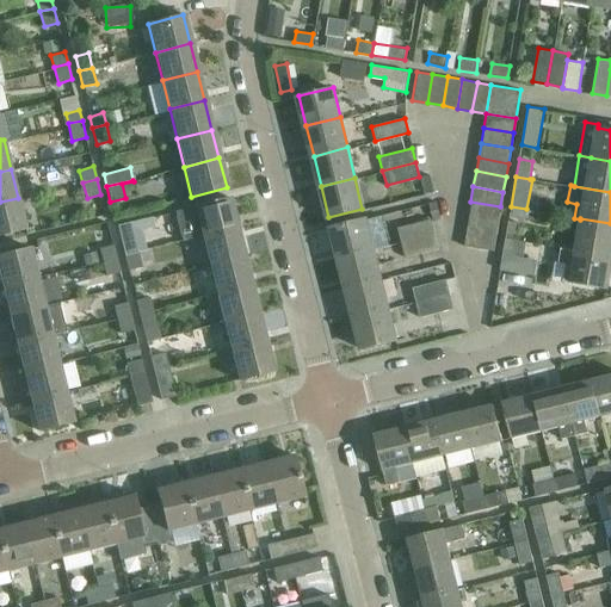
[(18,198),(0,202),(0,233),(25,228),(18,198)]
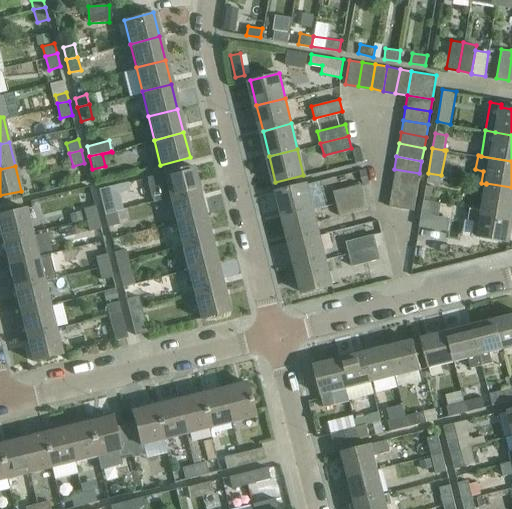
[(198,190),(192,166),(145,178),(151,202),(168,197),(198,190)]
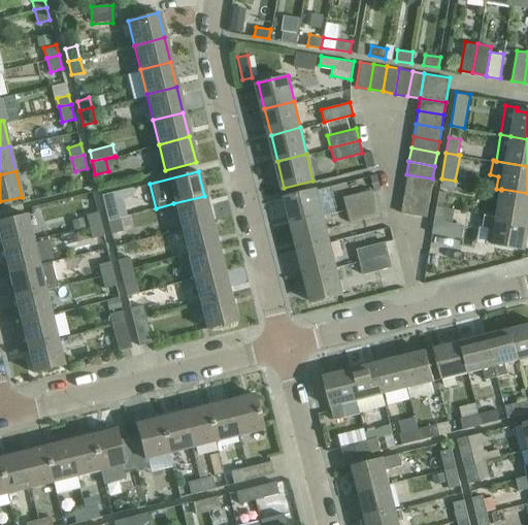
[(406,174),(404,186),(430,192),(432,178),(406,174)]
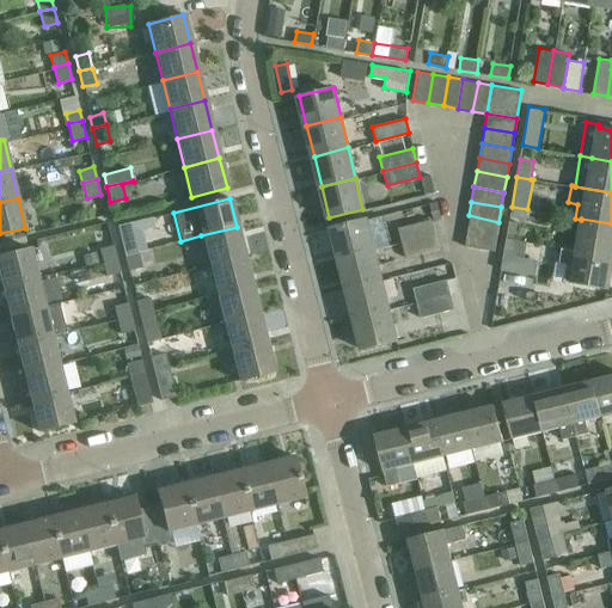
[(527,209),(512,207),(510,216),(526,219),(527,209)]
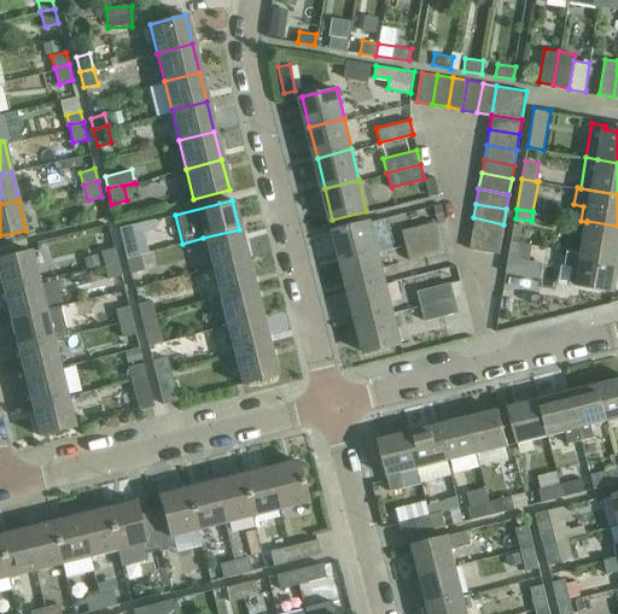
[(503,224),(473,217),(468,247),(499,252),(503,224)]
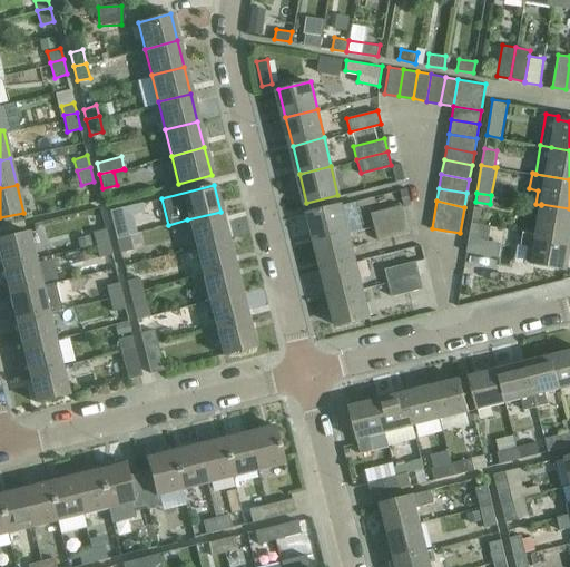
[(308,212),(315,240),(346,232),(340,204),(308,212)]
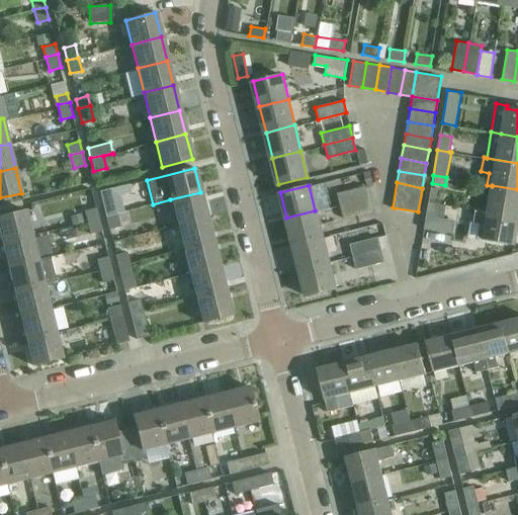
[(337,192),(339,203),(367,196),(364,185),(337,192)]
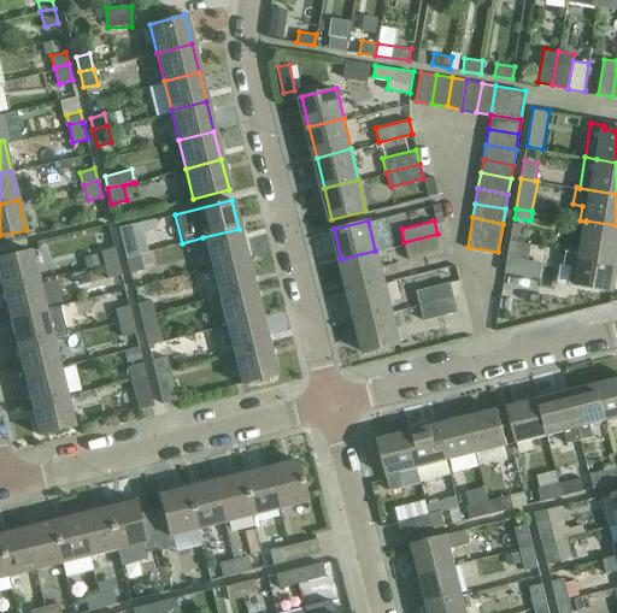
[(616,225),(586,220),(586,222),(580,252),(616,258),(616,225)]
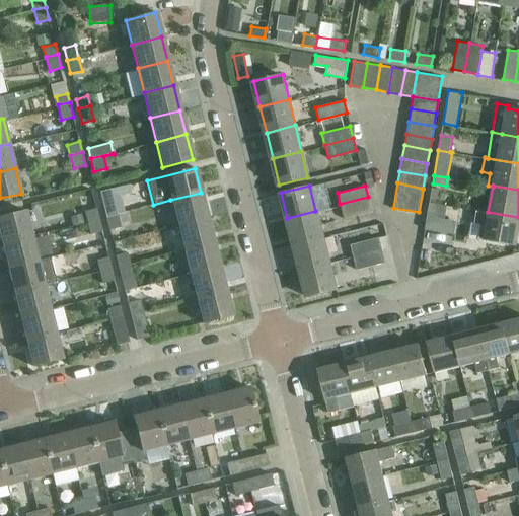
[(432,187),(429,201),(439,203),(442,189),(432,187)]
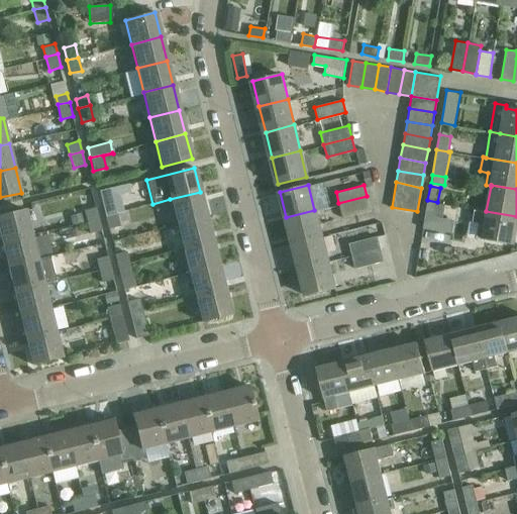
[(109,188),(99,190),(105,216),(116,213),(109,188)]
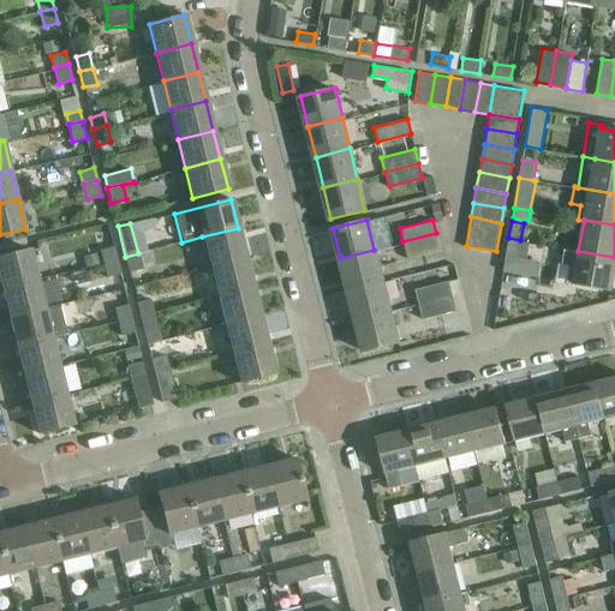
[(202,237),(209,264),(245,256),(238,228),(202,237)]
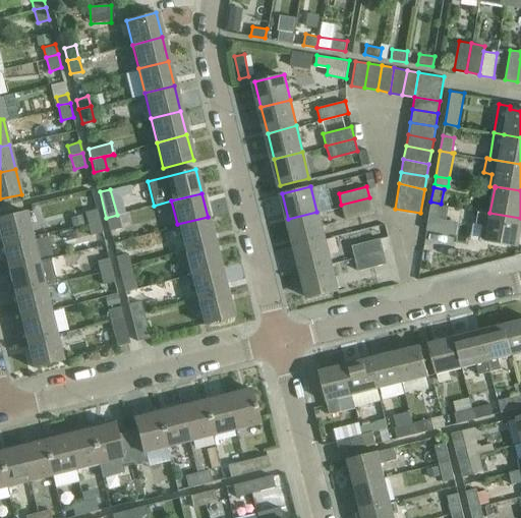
[(369,197),(341,205),(345,218),(372,211),(369,197)]
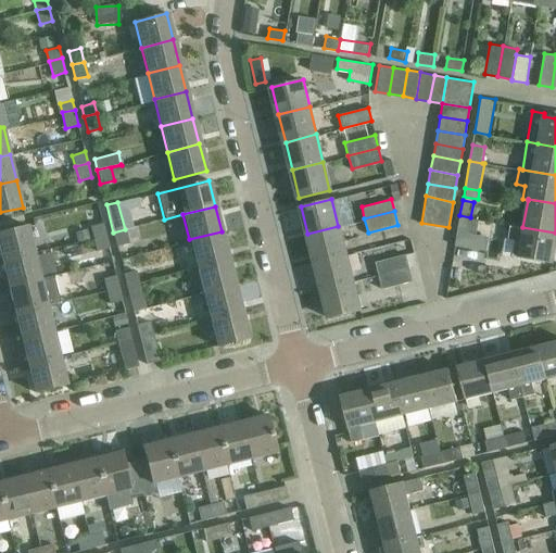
[(470,217),(459,215),(457,230),(455,244),(485,250),(489,236),(472,234),(474,228),(469,227),(470,217)]
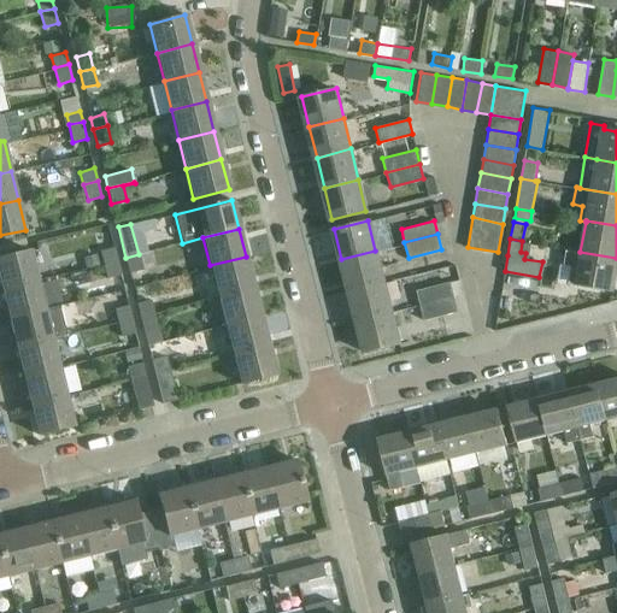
[(100,249),(104,263),(117,259),(115,246),(100,249)]
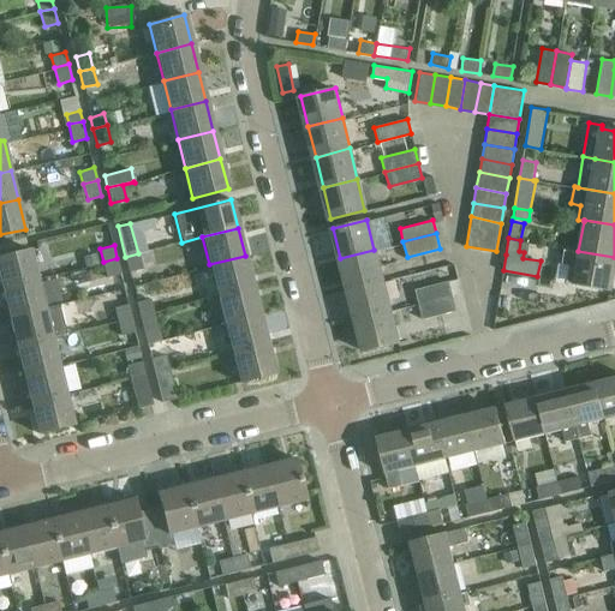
[(614,257),(578,251),(565,249),(562,263),(571,265),(567,282),(609,289),(614,257)]
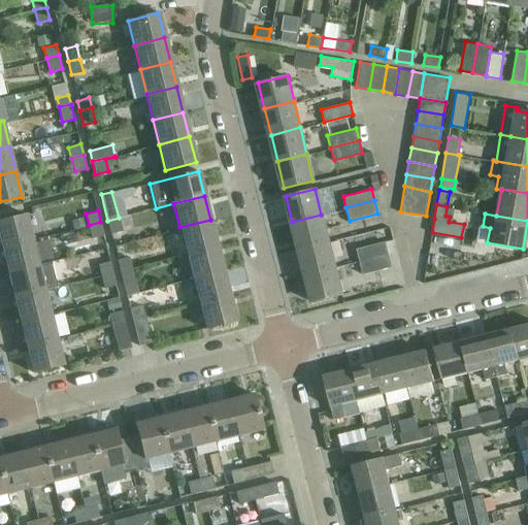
[(0,220),(0,238),(2,247),(32,239),(26,215),(0,220)]
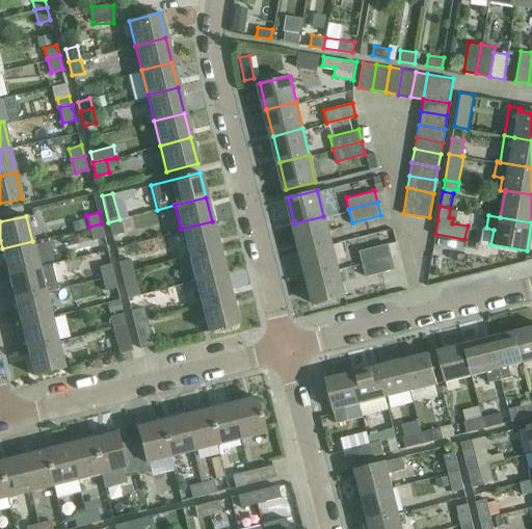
[(294,223),(300,249),(329,241),(323,216),(294,223)]
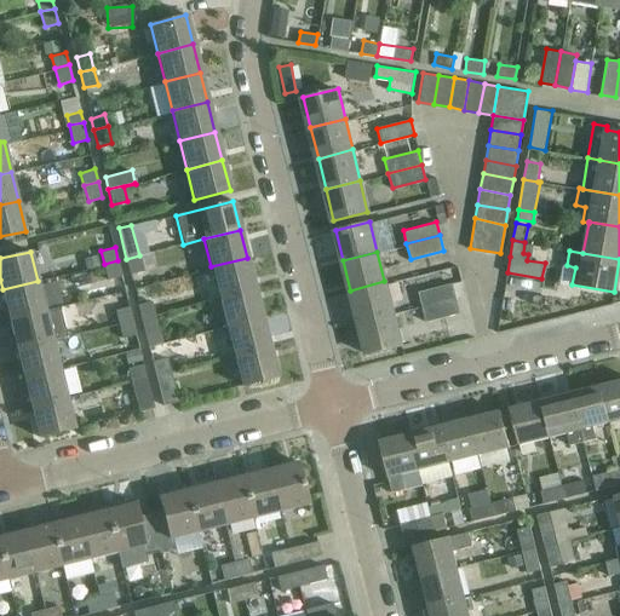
[(141,255),(126,260),(130,274),(144,270),(141,255)]
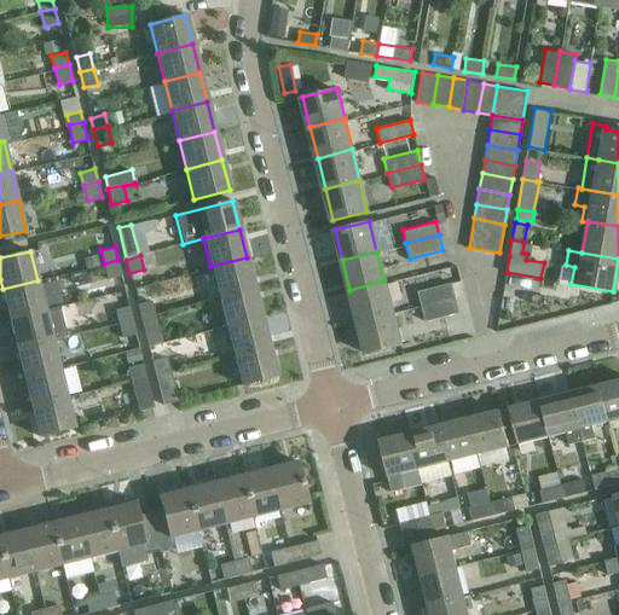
[(210,266),(218,296),(254,288),(247,257),(210,266)]
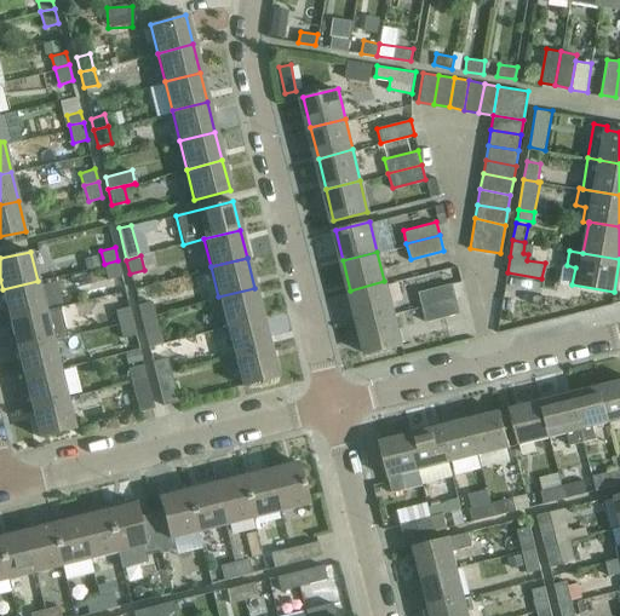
[(118,260),(104,264),(108,280),(121,276),(118,260)]
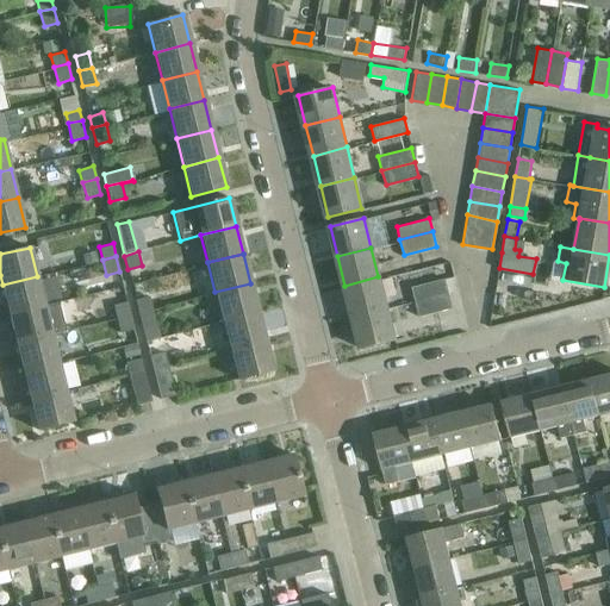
[(2,285),(10,312),(44,304),(37,276),(2,285)]
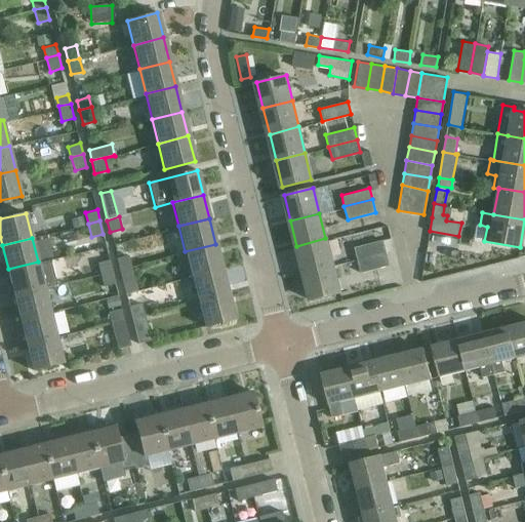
[(296,246),(303,272),(332,265),(325,238),(296,246)]
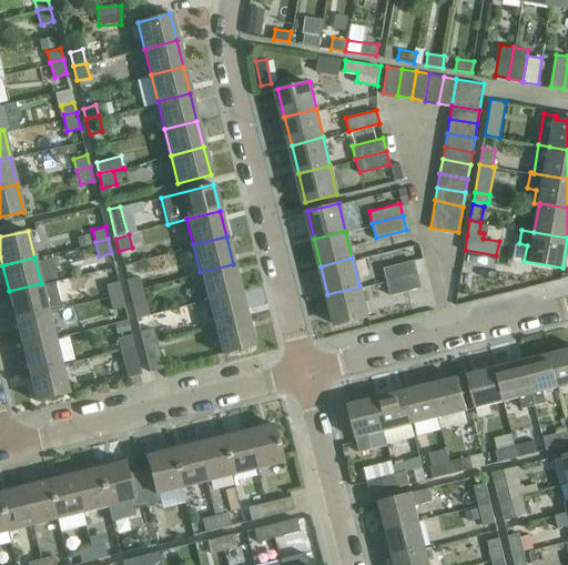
[(383,266),(386,280),(417,272),(414,259),(383,266)]
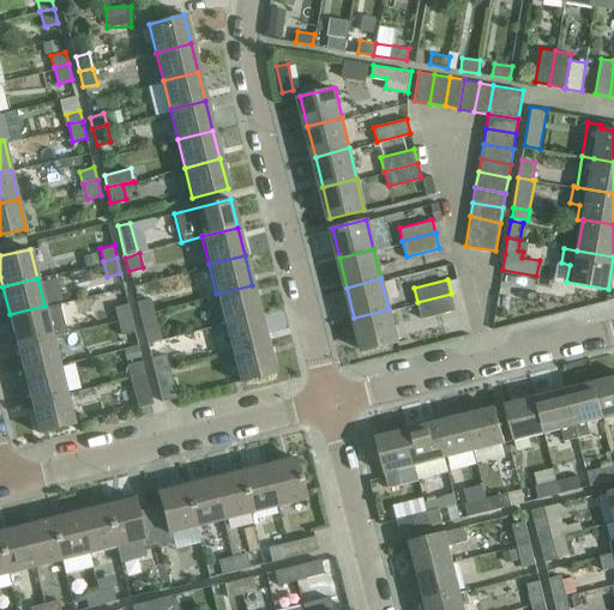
[(132,285),(139,313),(154,309),(146,282),(132,285)]
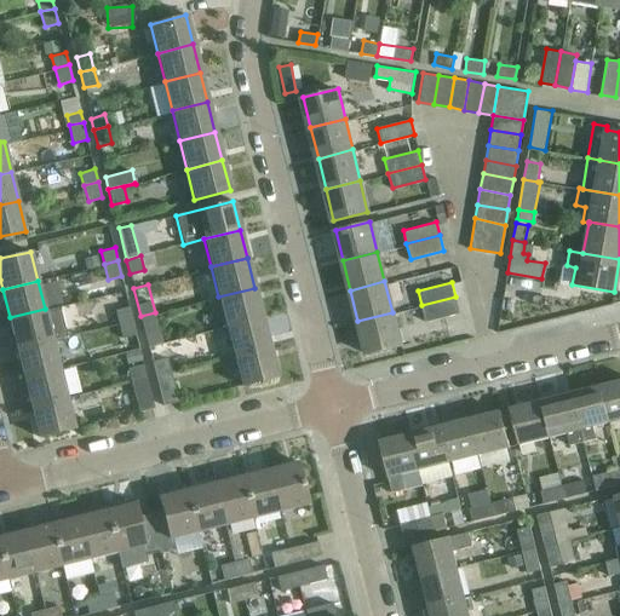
[(218,297),(225,326),(262,317),(254,288),(218,297)]
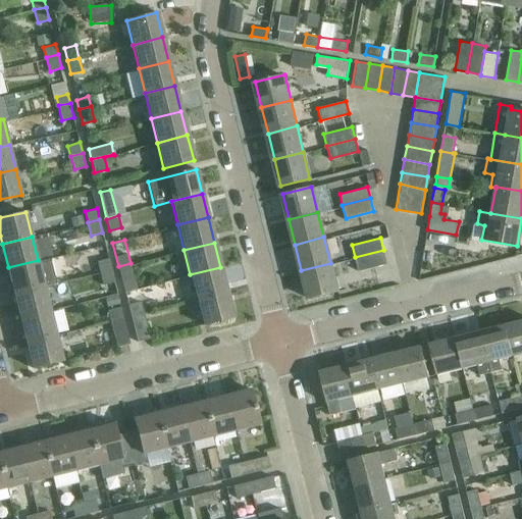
[(383,250),(355,257),(358,269),(386,262),(383,250)]
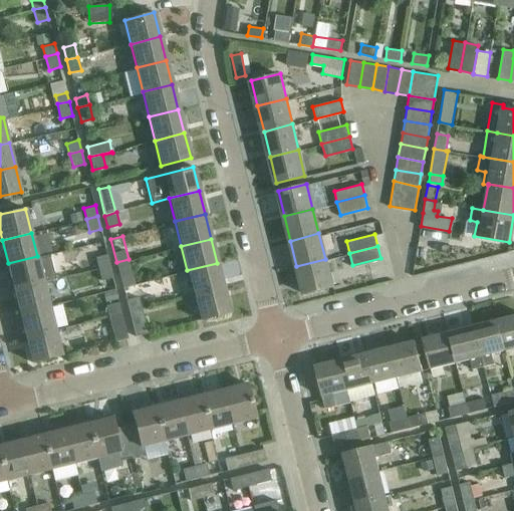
[(8,263),(8,264),(14,288),(43,280),(54,277),(49,253),(37,256),(8,263)]
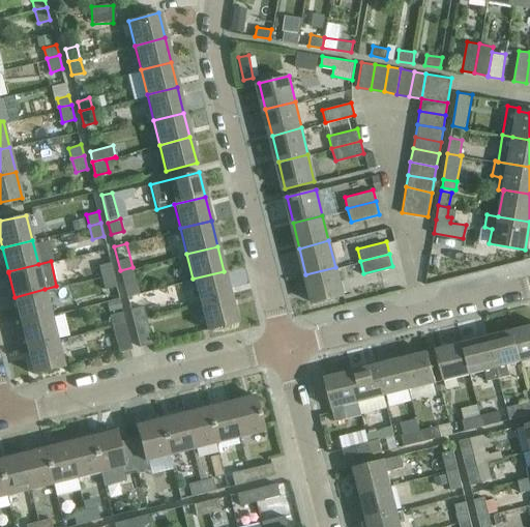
[(98,265),(101,276),(113,273),(110,262),(98,265)]
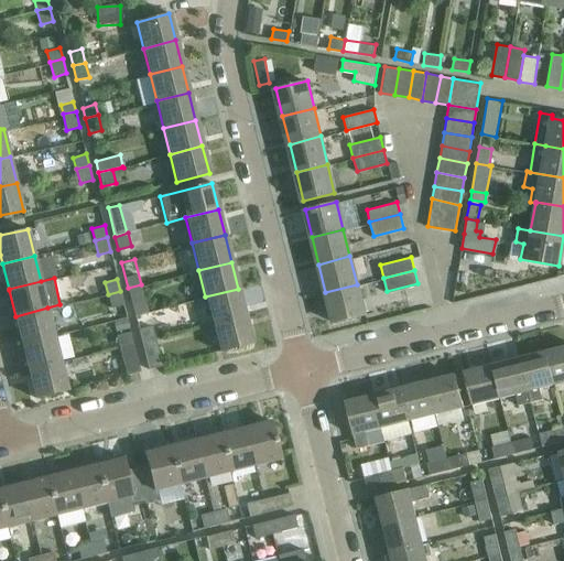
[(141,284),(128,288),(134,314),(148,311),(141,284)]
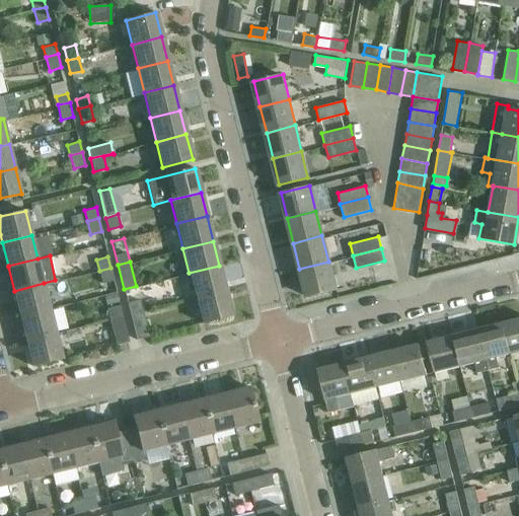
[(328,262),(299,269),(306,295),(335,288),(328,262)]
